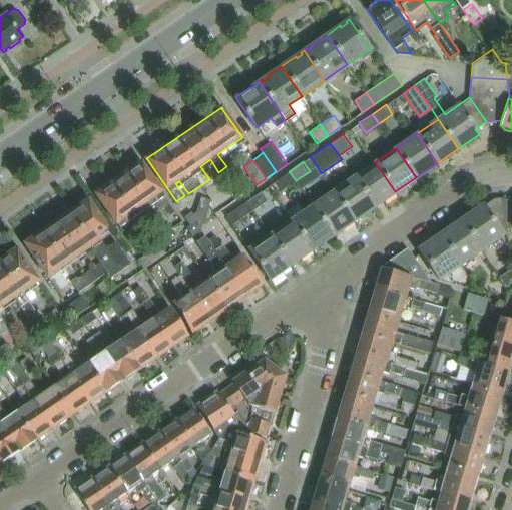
[(142,163),(141,162),(96,193),(98,197),(99,197),(120,226),(128,221),(125,218),(140,207),(143,211),(151,205),(149,202),(155,197),(157,200),(155,201),(161,209),(162,208),(168,216),(176,211),(148,171),(142,163)]
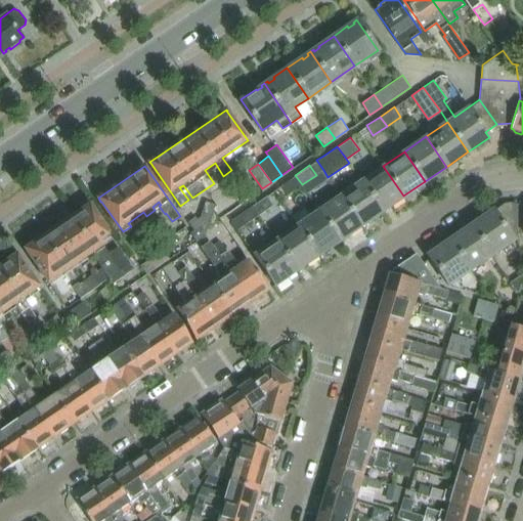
[(357,175),(383,210),(403,196),(383,166),(371,175),(366,168),(357,175)]
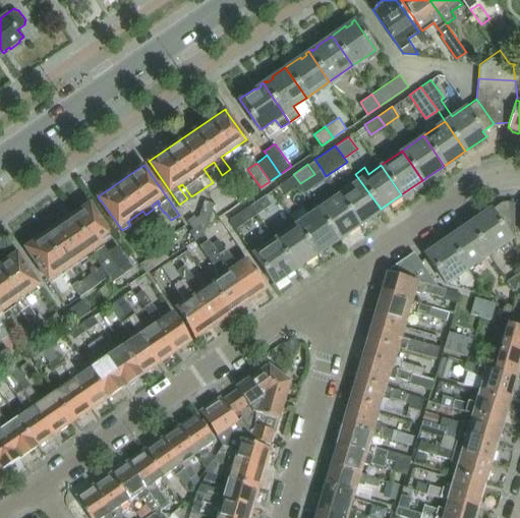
[(251,180),(245,172),(242,167),(233,173),(236,178),(241,186),(251,180)]
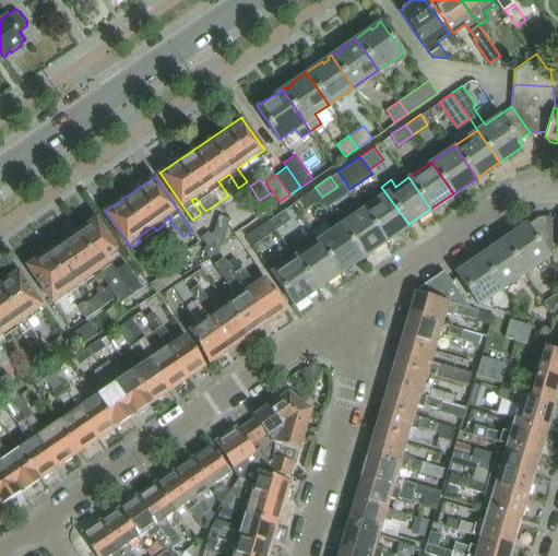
[(247,181),(238,188),(245,197),(253,190),(249,186),(247,181)]
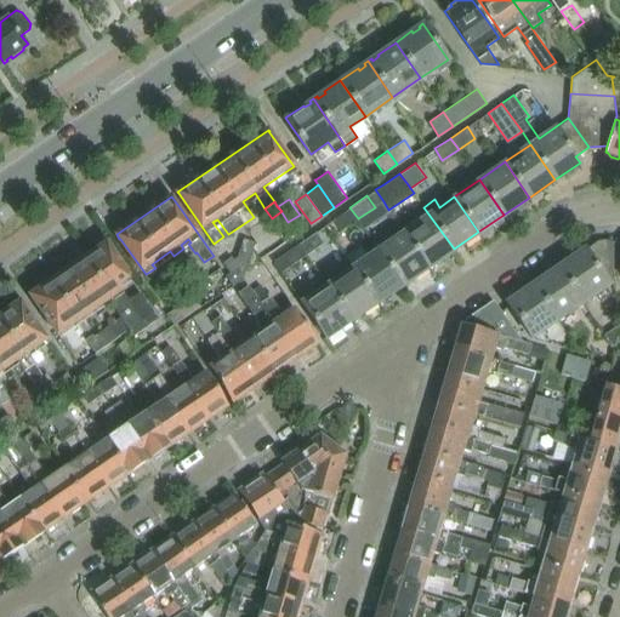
[(358,218),(350,207),(333,218),(341,230),(358,218)]
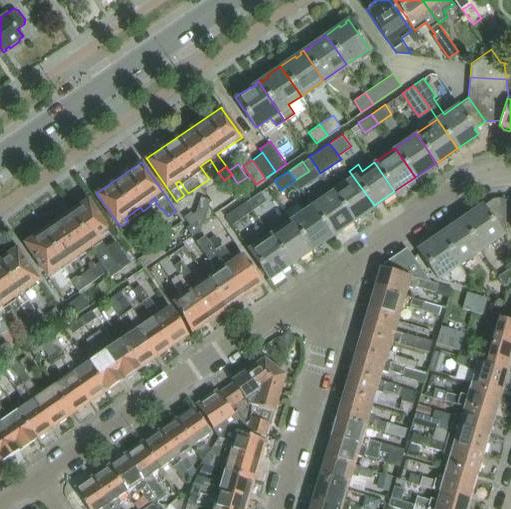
[(374,205),(349,171),(342,176),(346,181),(333,190),(354,219),(374,205)]
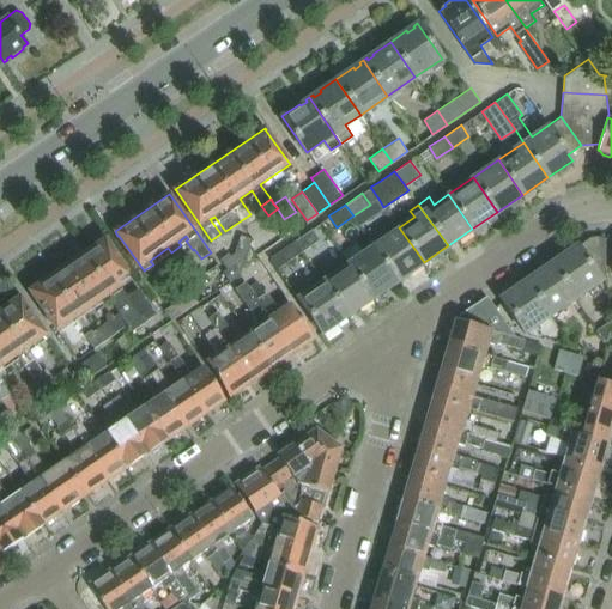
[(296,238),(304,250),(320,238),(313,227),(296,238)]
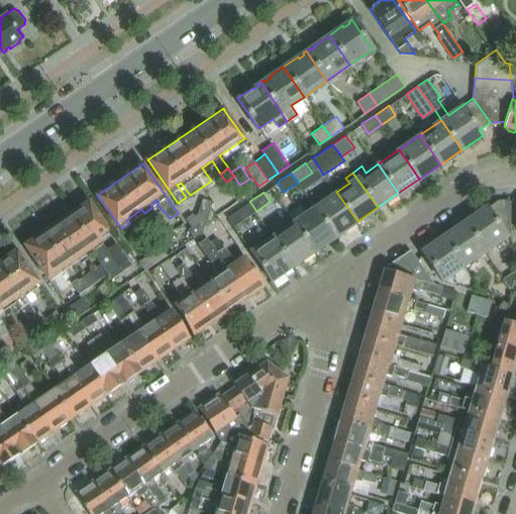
[(357,221),(336,192),(316,206),(336,235),(357,221)]
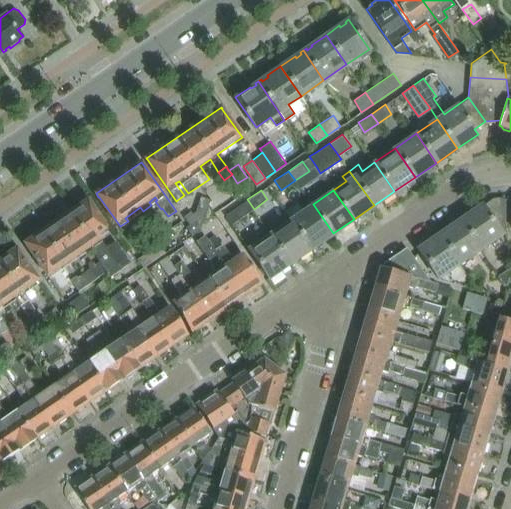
[(201,195),(199,203),(208,206),(209,203),(211,198),(201,195)]
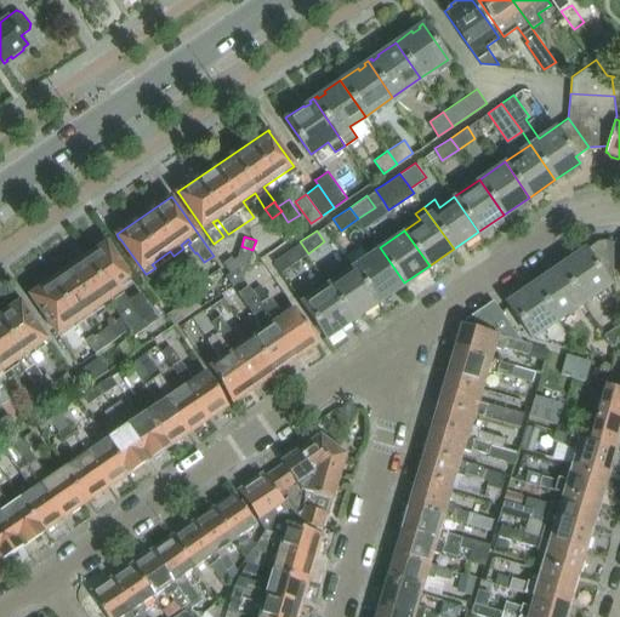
[(585,247),(558,266),(584,303),(610,285),(609,283),(614,280),(614,276),(606,238),(598,240),(585,249),(585,247)]
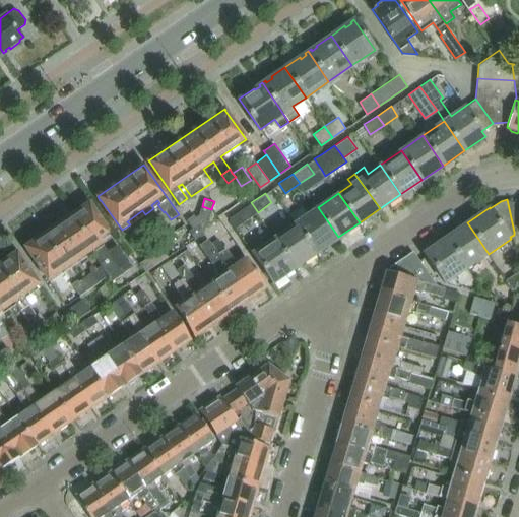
[(518,203),(507,199),(514,232),(518,230),(518,203)]
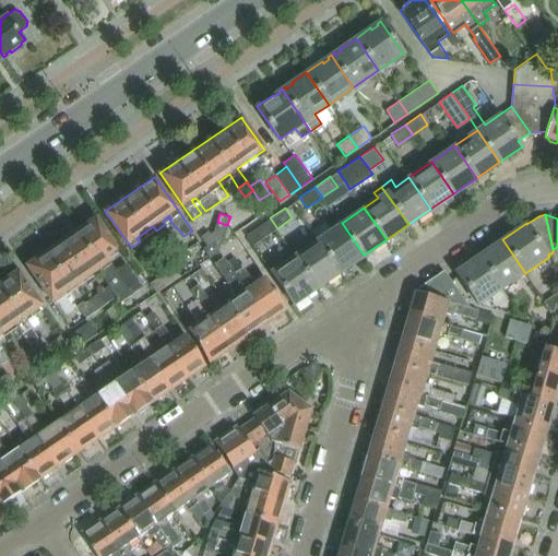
[(277,228),(270,217),(246,234),(253,245),(277,228)]
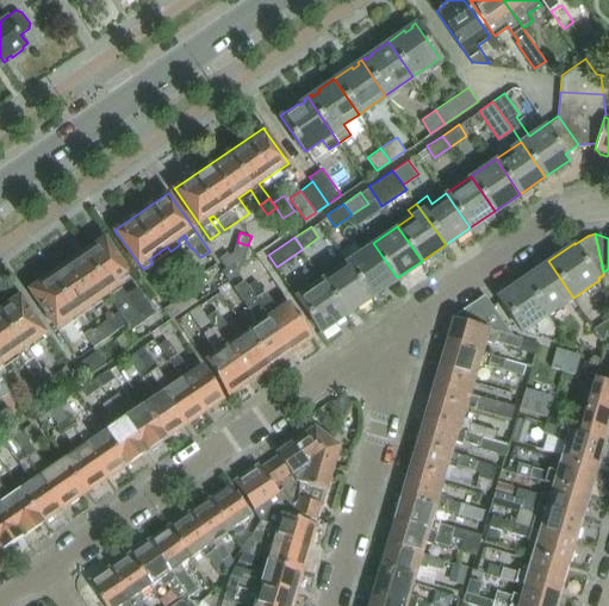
[(81,311),(105,294),(117,311),(126,324),(130,330),(157,312),(138,286),(128,293),(122,285),(120,285),(118,281),(129,274),(104,238),(31,288),(57,326),(62,324),(73,339),(92,326),(81,311)]
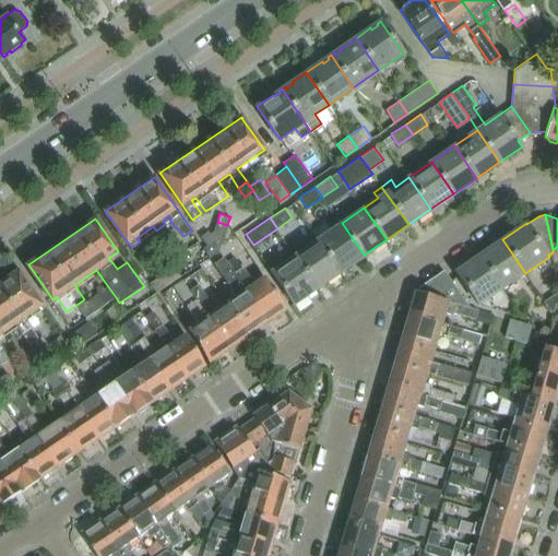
[(217,222),(214,229),(225,233),(227,226),(227,225),(217,222)]
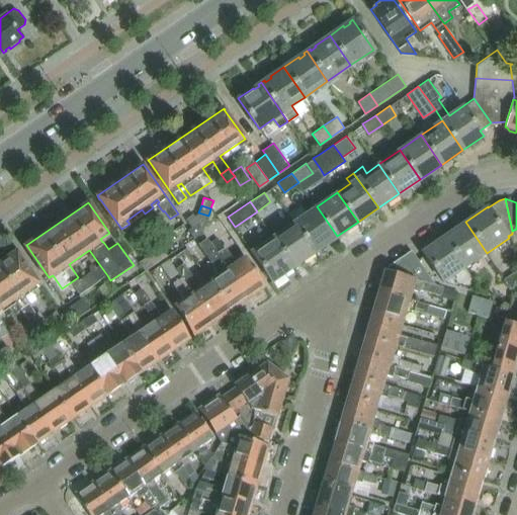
[(337,236),(317,206),(295,222),(316,251),(337,236)]
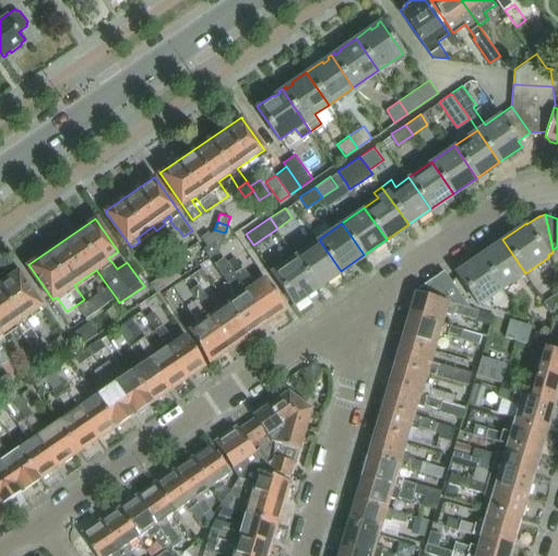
[(209,229),(201,235),(208,245),(215,239),(211,232),(209,229)]
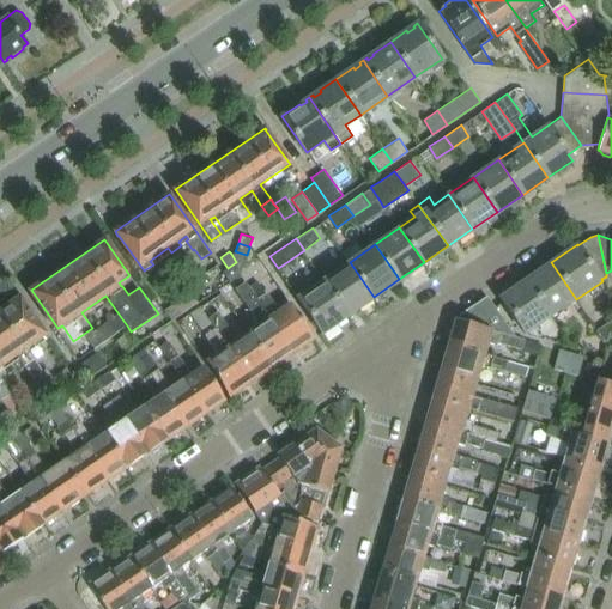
[(235,251),(231,254),(236,262),(242,269),(247,255),(235,251)]
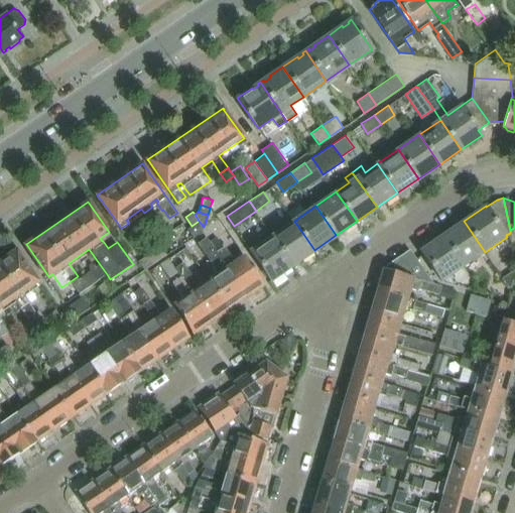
[(203,230),(204,227),(199,221),(191,226),(187,228),(192,236),(203,230)]
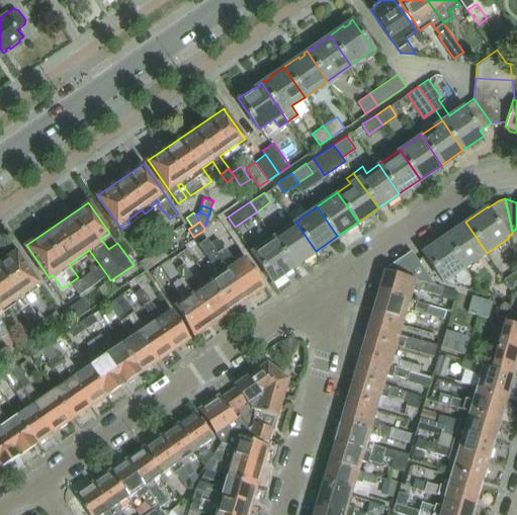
[(316,251),(295,222),(274,236),(294,265),(316,251)]
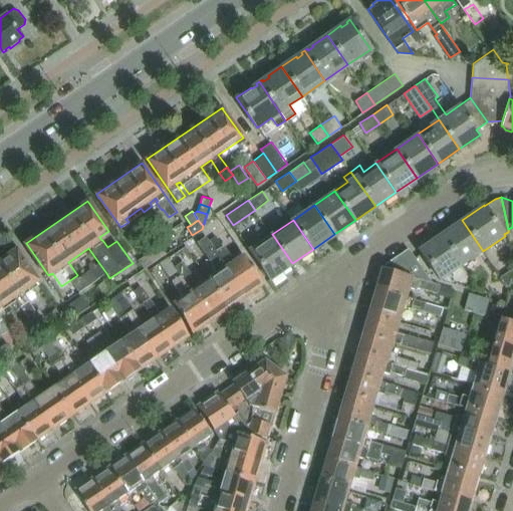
[(462,220),(441,235),(462,265),(483,251),(462,220)]
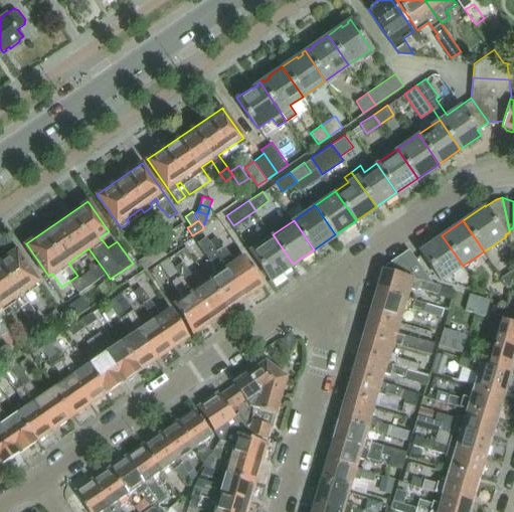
[(125,234),(131,243),(139,237),(133,229),(125,234)]
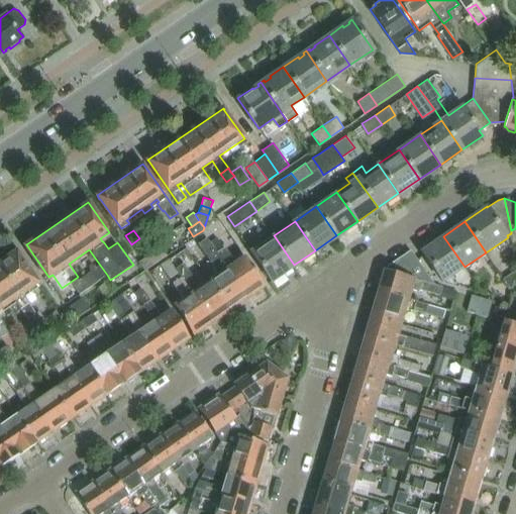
[(265,241),(251,250),(272,280),(294,265),(274,235),(270,230),(261,236),(265,241)]
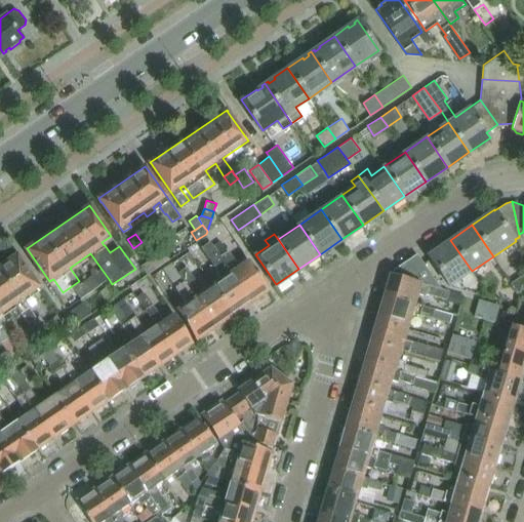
[(213,284),(233,314),(246,306),(245,304),(250,299),(220,254),(214,244),(211,240),(201,247),(223,277),(213,284)]
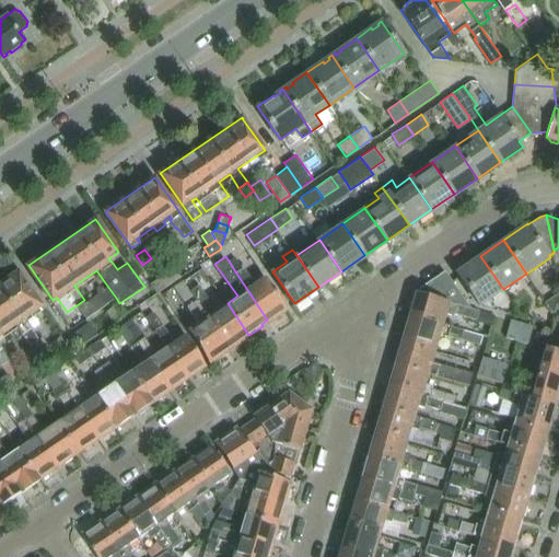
[(243,267),(235,256),(229,260),(235,271),(243,267)]
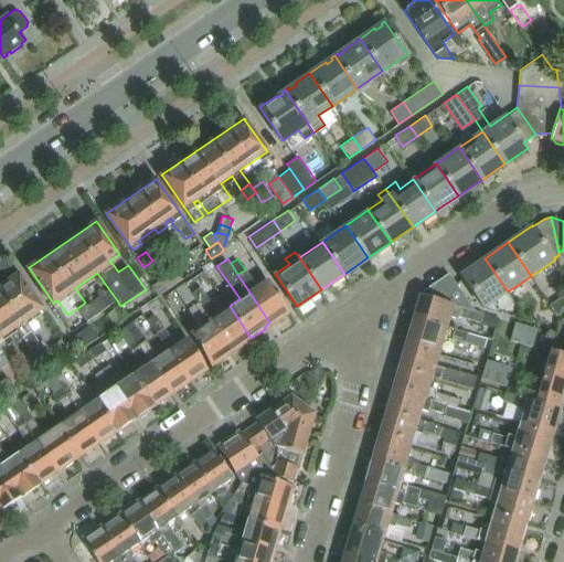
[(485,258),(461,274),(486,307),(508,292),(485,258)]
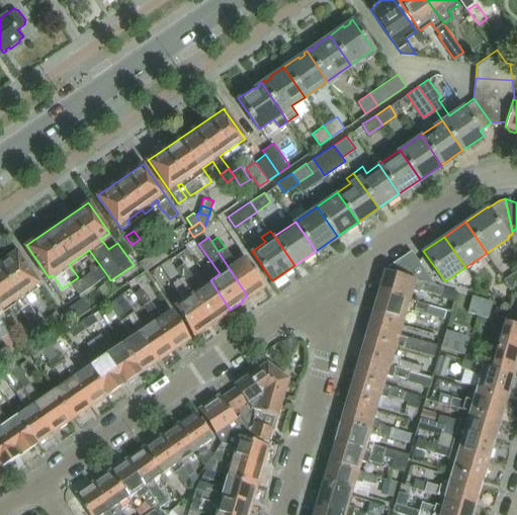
[(225,247),(218,251),(247,295),(252,292),(253,294),(264,286),(263,285),(265,283),(246,255),(238,261),(237,261),(226,246),(225,247)]
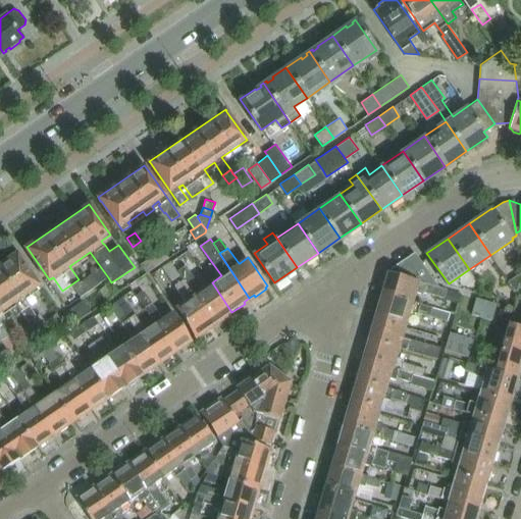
[(162,249),(155,253),(161,262),(168,257),(162,249)]
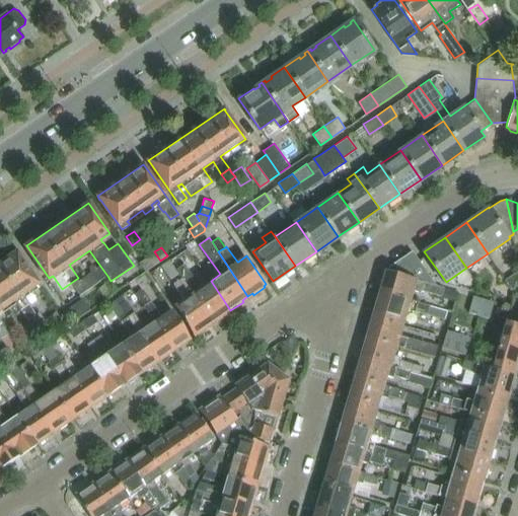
[(387,270),(437,284),(413,249),(388,267),(387,270)]
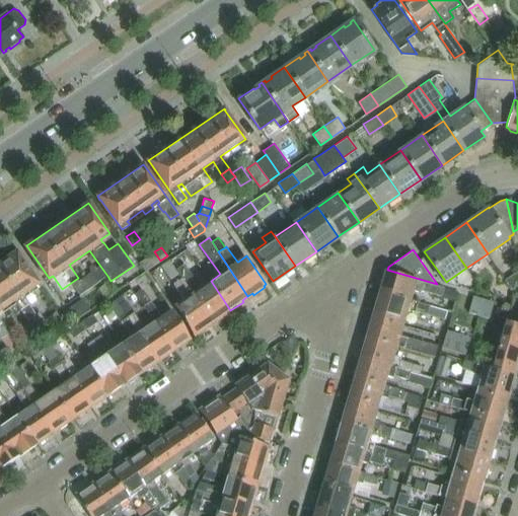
[(154,251),(147,256),(153,266),(160,261),(154,251)]
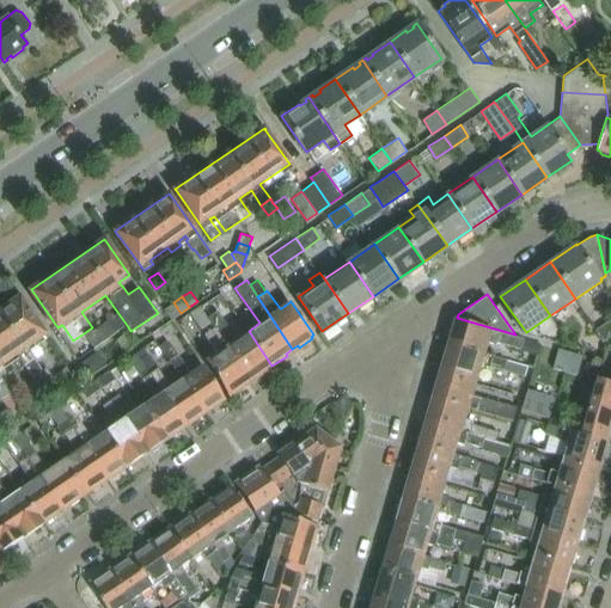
[(19,298),(0,309),(0,398),(1,397),(11,391),(0,374),(0,364),(18,354),(19,356),(25,363),(35,357),(35,356),(30,349),(28,347),(46,333),(26,307),(19,298)]
